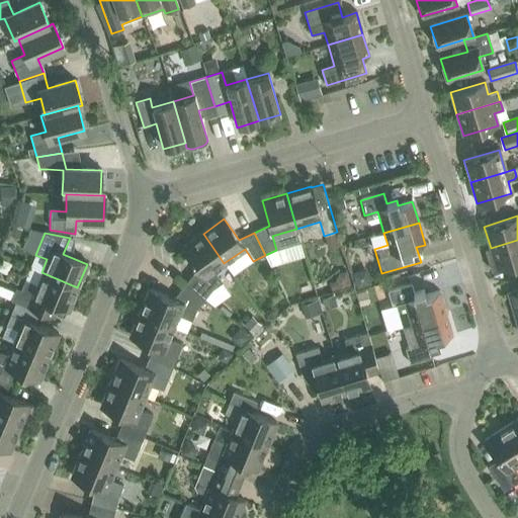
[(185,284),(204,299),(212,289),(223,282),(213,270),(224,263),(203,234),(182,248),(197,269),(185,284)]
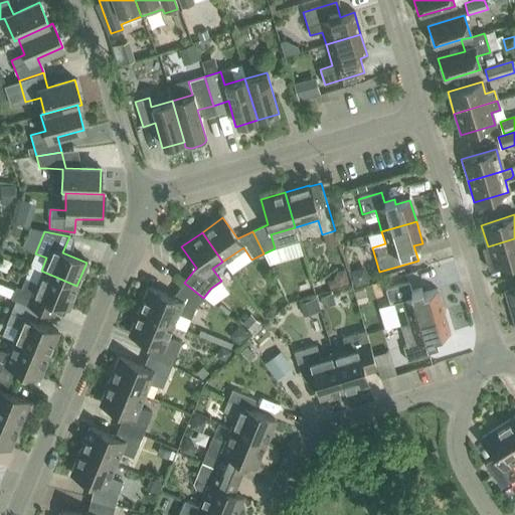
[(514,238),(488,246),(482,248),(488,271),(494,269),(514,262),(514,238)]
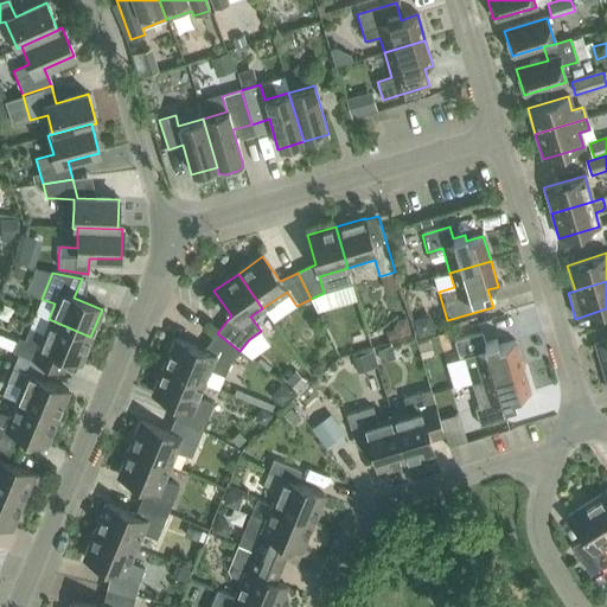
[(90,337),(49,319),(42,334),(29,328),(24,340),(19,338),(13,352),(18,355),(45,366),(63,374),(69,359),(80,364),(90,337)]
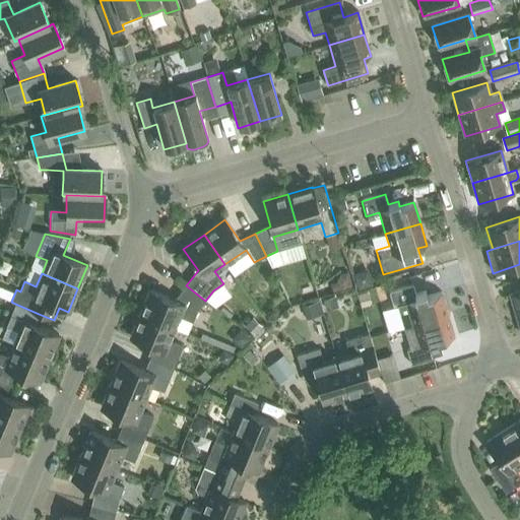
[(197,311),(205,301),(186,285),(174,301),(149,290),(140,314),(174,328),(179,317),(192,322),(197,311)]
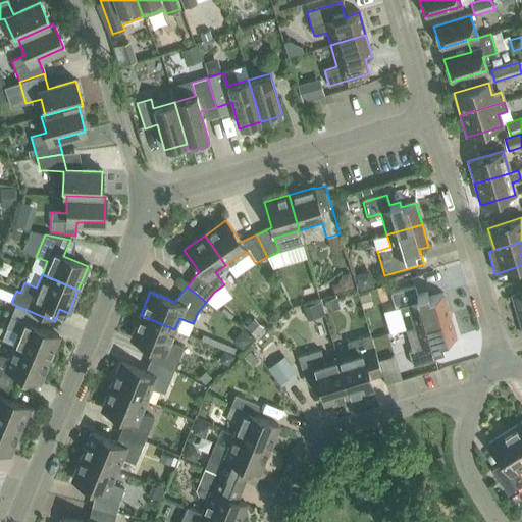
[(414,326),(450,316),(442,294),(428,299),(426,294),(416,297),(414,286),(390,294),(395,309),(408,305),(414,326)]
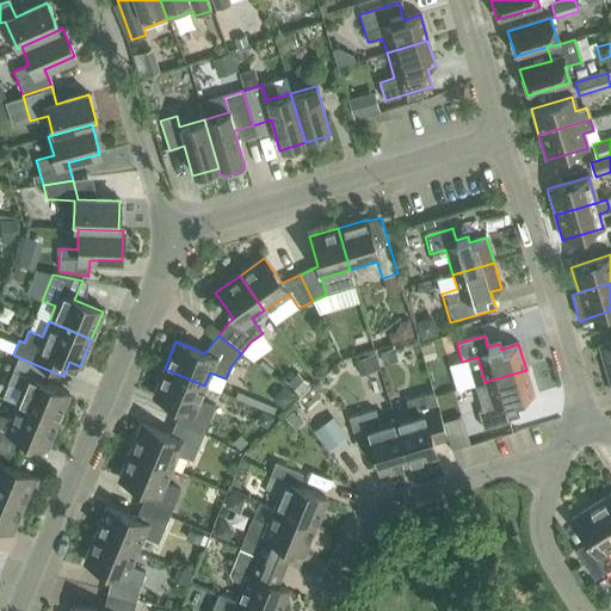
[(610,340),(598,344),(606,370),(610,368),(610,340)]
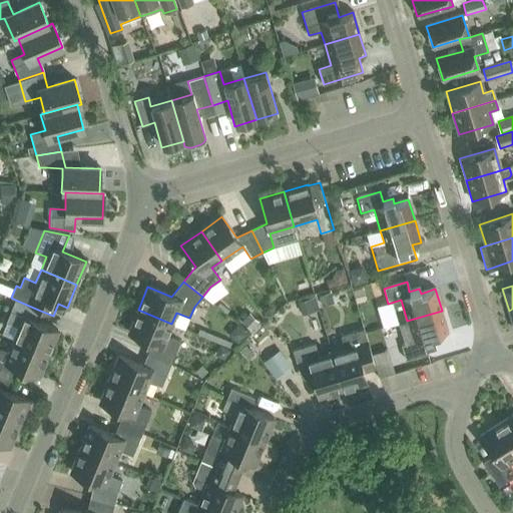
[(38,310),(15,300),(10,312),(23,318),(14,340),(47,354),(57,331),(33,321),(38,310)]
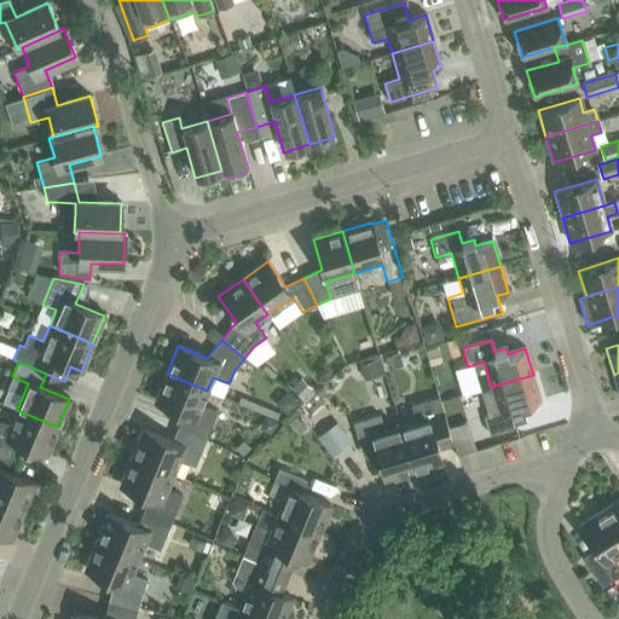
[(178,428),(206,440),(217,412),(201,406),(207,391),(167,374),(155,403),(184,414),(178,428)]
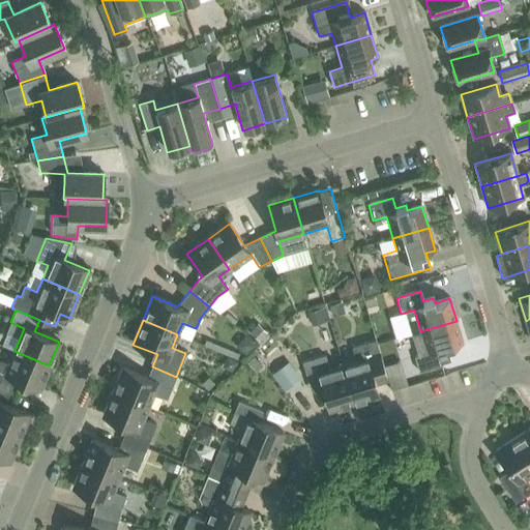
[(463,343),(457,321),(420,331),(427,353),(414,357),(418,373),(442,365),(439,356),(449,353),(448,348),(463,343)]
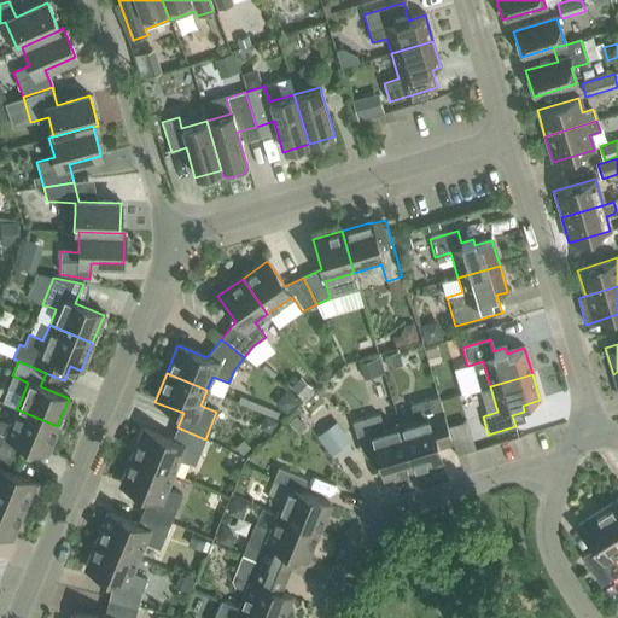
[(400,427),(412,470),(441,460),(437,449),(452,444),(438,397),(410,406),(415,423),(400,427)]
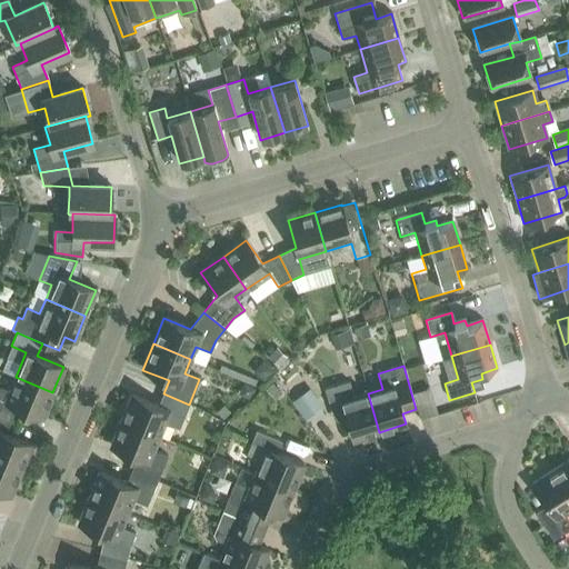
[(0,416),(10,420),(16,407),(42,418),(52,392),(16,377),(10,391),(0,387),(0,416)]
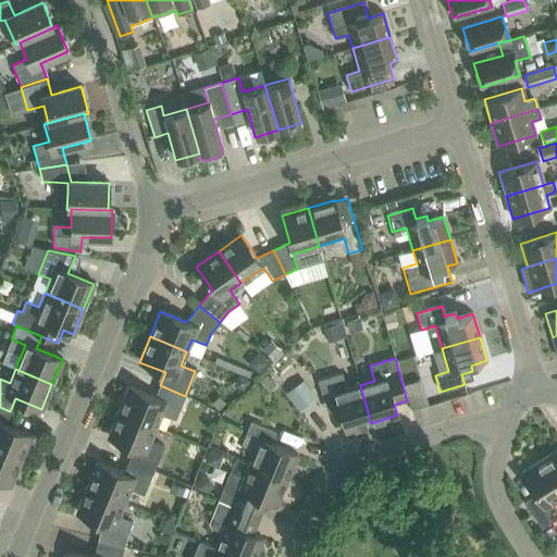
[(345,431),(371,423),(360,385),(346,390),(342,374),(318,381),(325,407),(337,404),(345,431)]
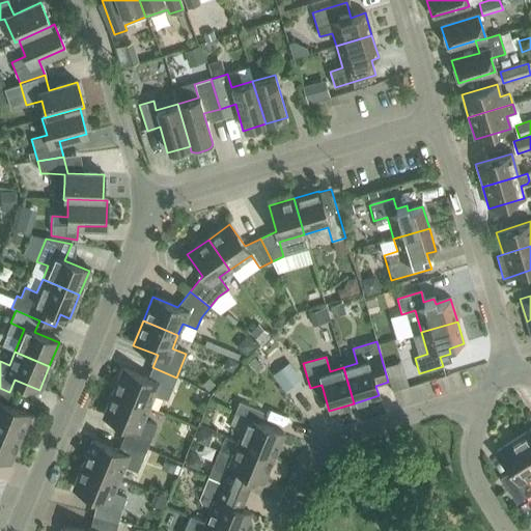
[(113,393),(147,408),(152,394),(167,400),(176,378),(152,367),(147,379),(122,369),(113,393)]
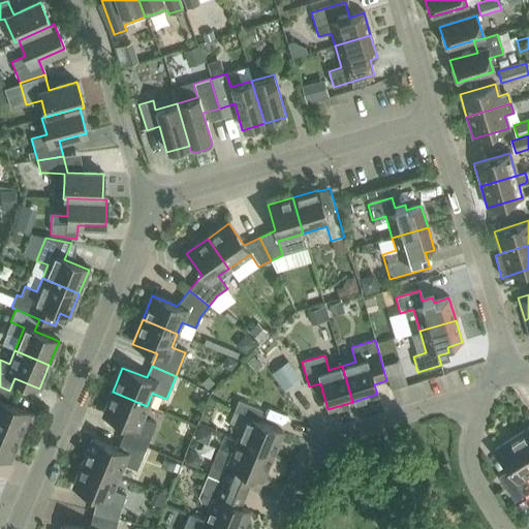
[(0,428),(19,437),(29,412),(4,403),(9,391),(0,386),(0,428)]
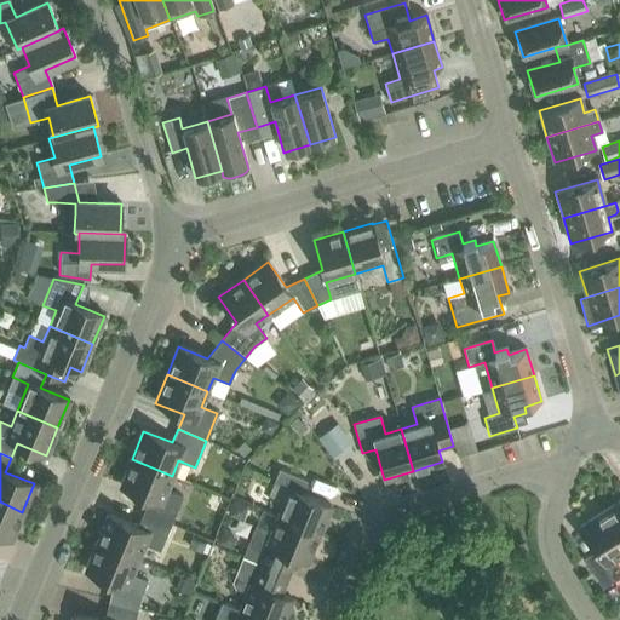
[(172,476),(132,459),(120,487),(149,499),(143,512),(171,524),(182,499),(165,492),(172,476)]
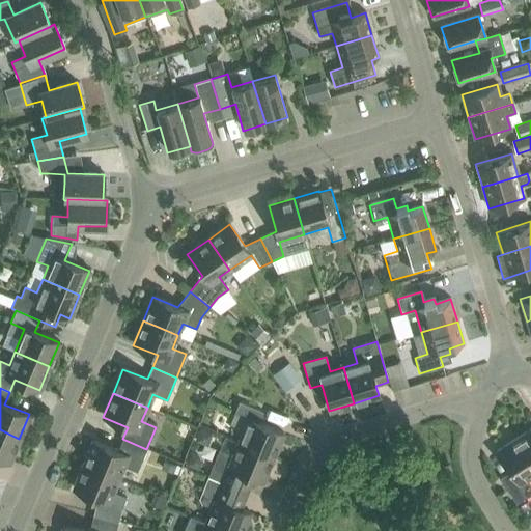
[(238,443),(273,457),(282,434),(258,423),(262,412),(239,402),(229,424),(244,430),(238,443)]
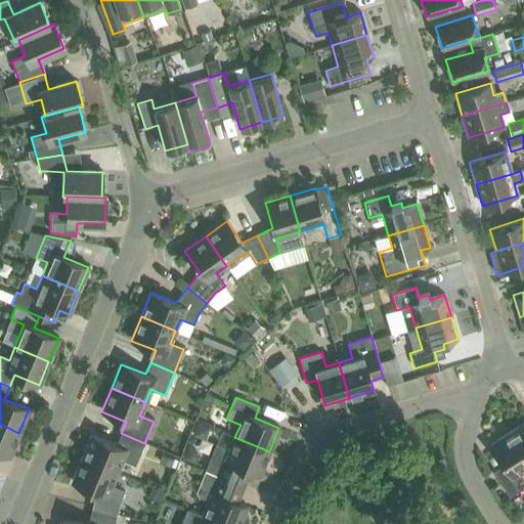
[(523,423),(510,432),(523,453),(523,423)]
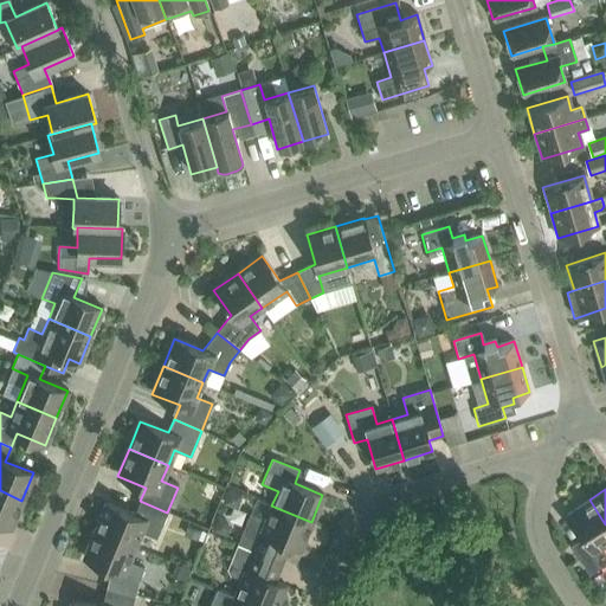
[(21,501),(0,490),(0,523),(11,528),(21,501)]
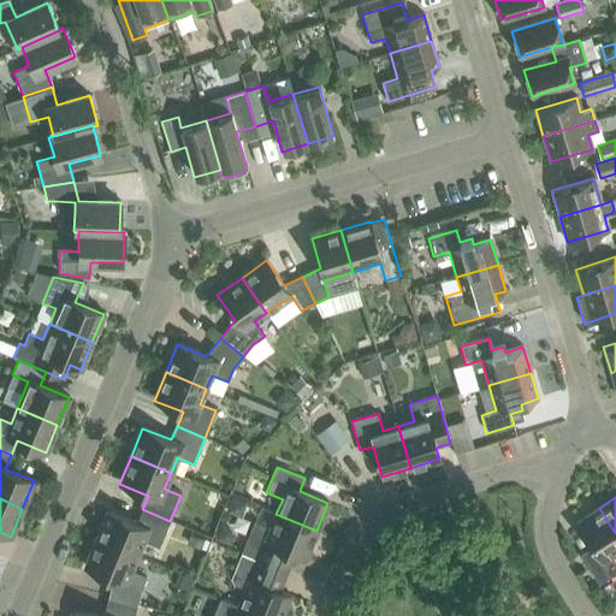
[(615,552),(615,533),(599,508),(576,523),(594,552),(584,561),(598,584),(615,573),(615,564),(611,556),(615,552)]
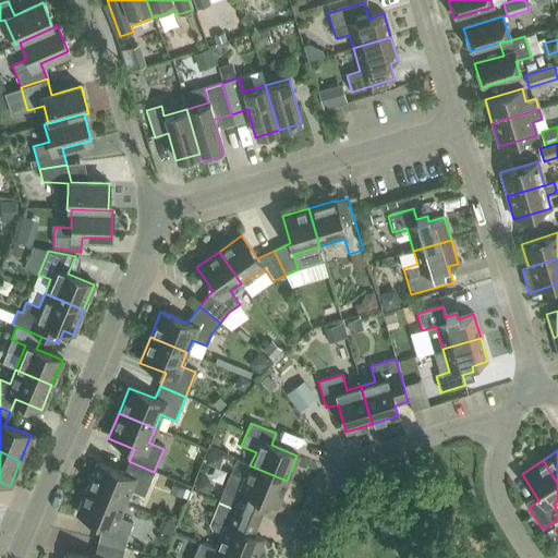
[(87,488),(123,504),(134,478),(148,485),(154,472),(129,461),(123,474),(98,463),(87,488)]
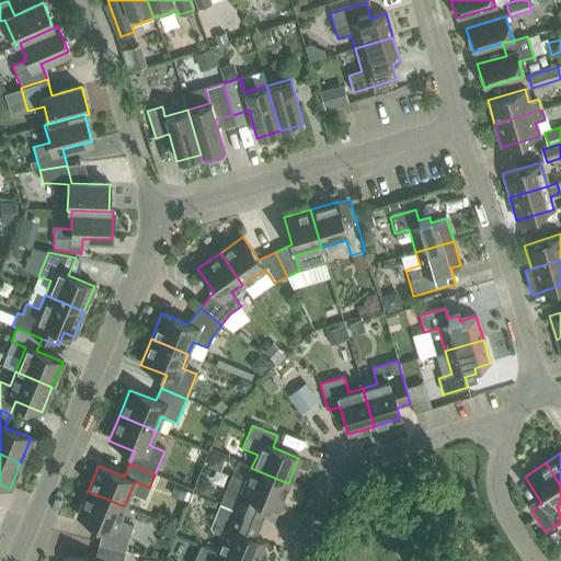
[(288,483),(251,468),(245,481),(231,476),(219,504),(260,521),(266,504),(277,508),(288,483)]
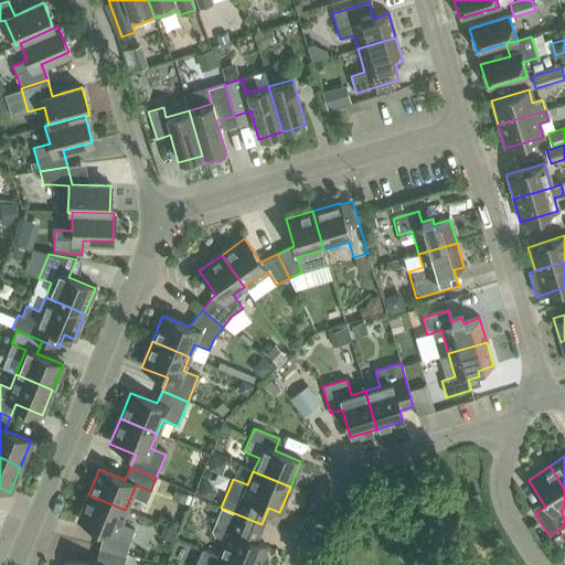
[(99,548),(125,555),(129,542),(134,530),(119,524),(125,510),(88,494),(77,521),(104,531),(99,548)]
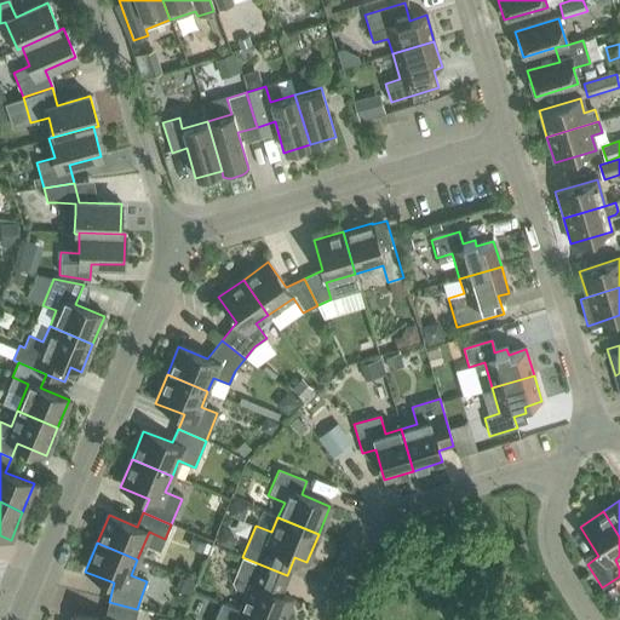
[(287,575),(242,557),(231,583),(235,590),(246,595),(240,610),(262,619),(282,619),(291,600),(280,595),(287,575)]
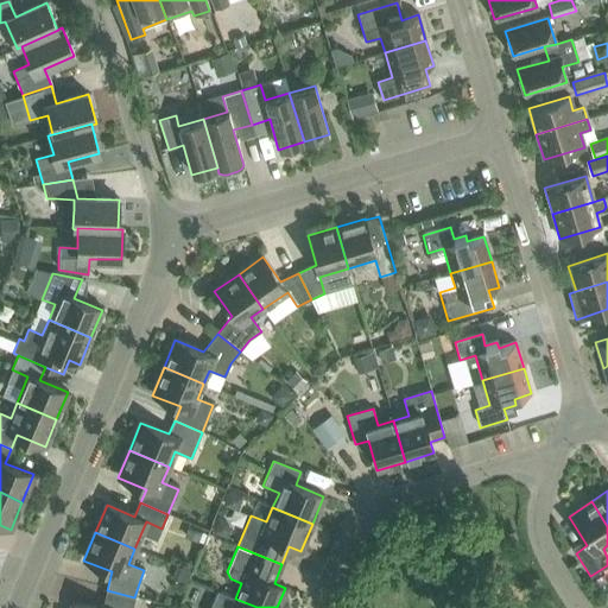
[(68,563),(67,574),(88,577),(89,567),(68,563)]
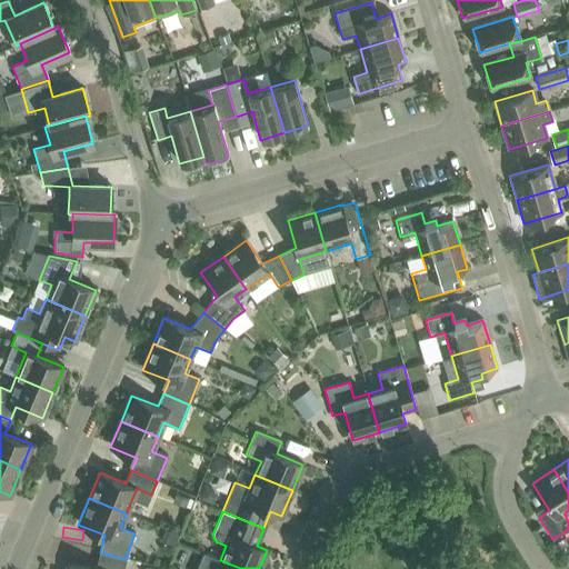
[(123,568),(126,559),(100,552),(95,568),(91,568),(68,567),(67,568),(123,568)]
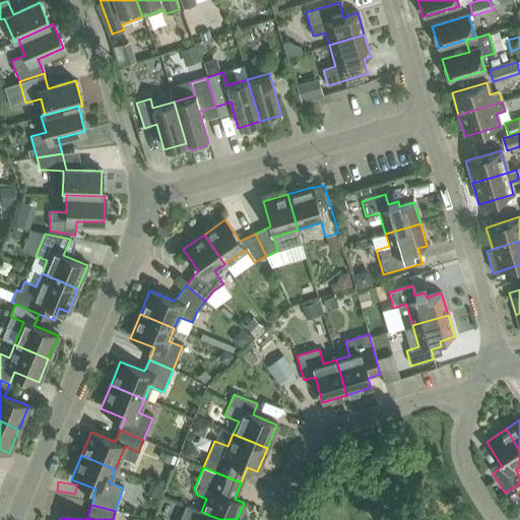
[(219,519),(201,512),(186,506),(179,519),(219,519)]
